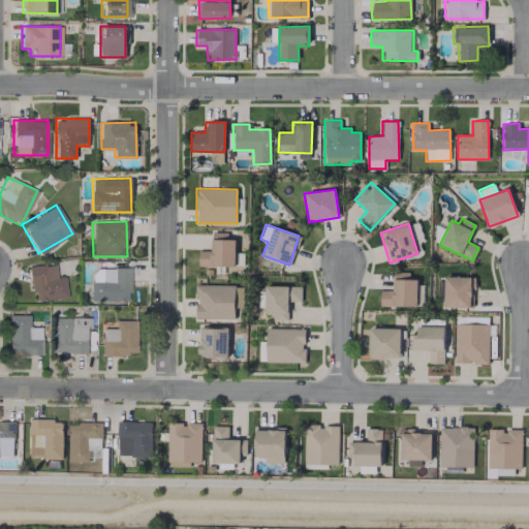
[(236,240),(227,239),(227,234),(212,232),(212,251),(198,251),(197,266),(235,268),(236,240)]
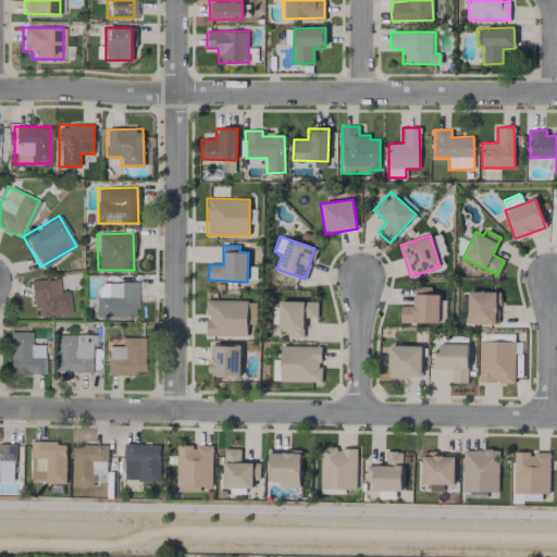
[(70,312),(67,291),(59,292),(57,277),(29,280),(34,317),(70,312)]
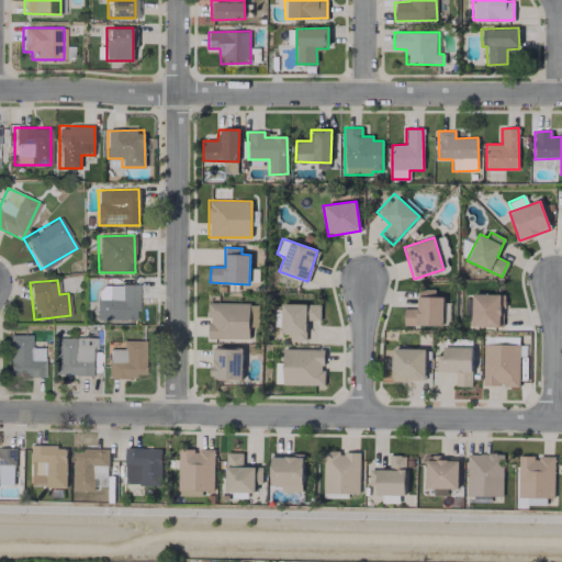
[(136,284),(96,284),(96,319),(136,319),(136,284)]
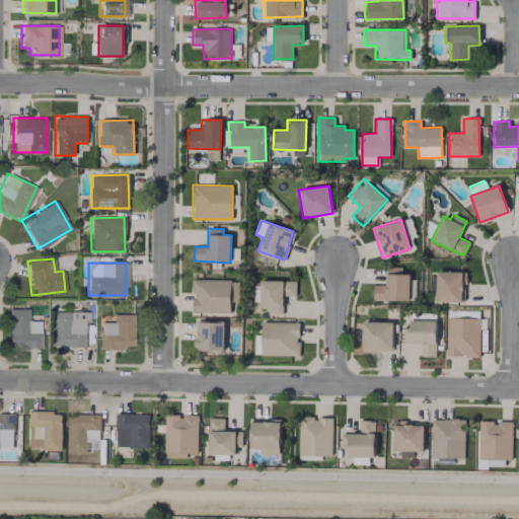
[(373,301),(415,300),(415,277),(401,277),(401,267),(385,268),(386,285),(373,285),(373,301)]
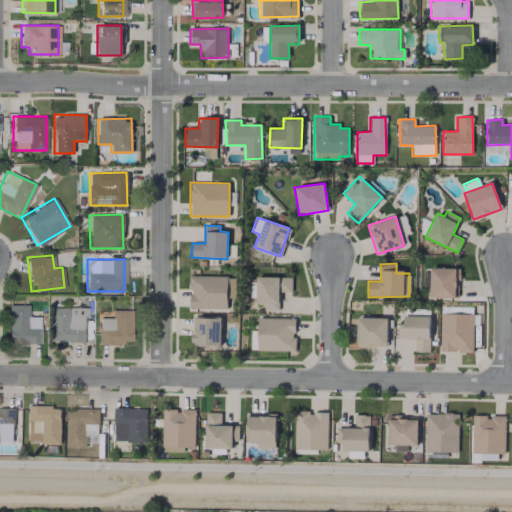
[(457,298),(458,268),(430,268),(429,297),(457,298)]
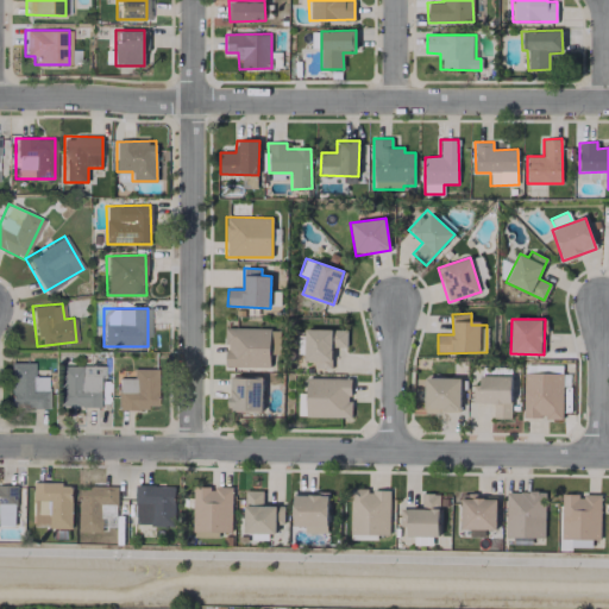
[(225,366),(270,368),(270,355),(280,355),(280,330),(226,327),(225,366)]
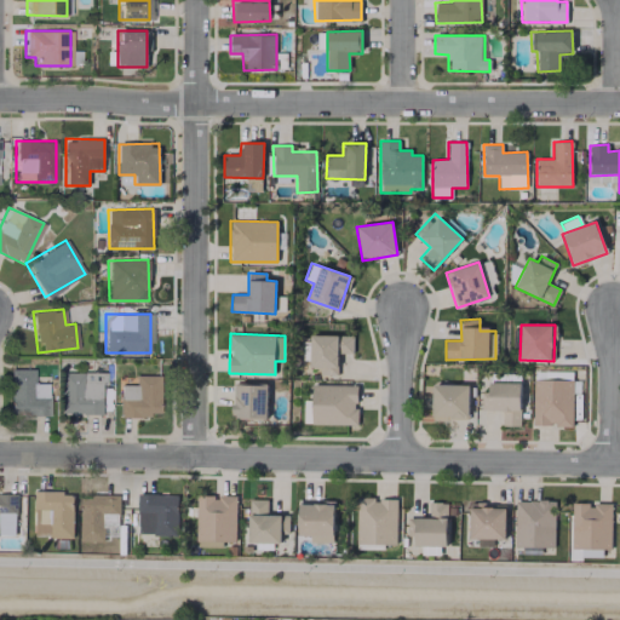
[(352,336),(310,336),(309,373),(337,373),(337,354),(352,354),(352,336)]
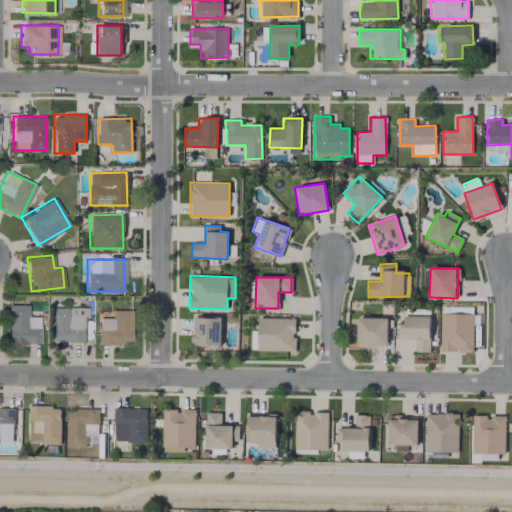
[(40,343),(39,316),(28,316),(27,304),(8,305),(8,343),(40,343)]
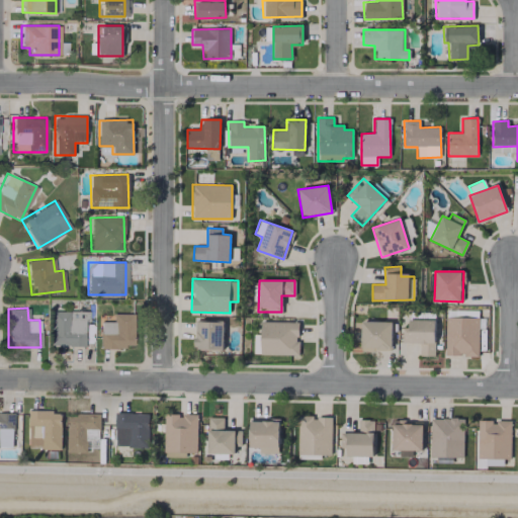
[(87,312),(49,311),(48,345),(83,345),(84,320),(87,321),(87,312)]
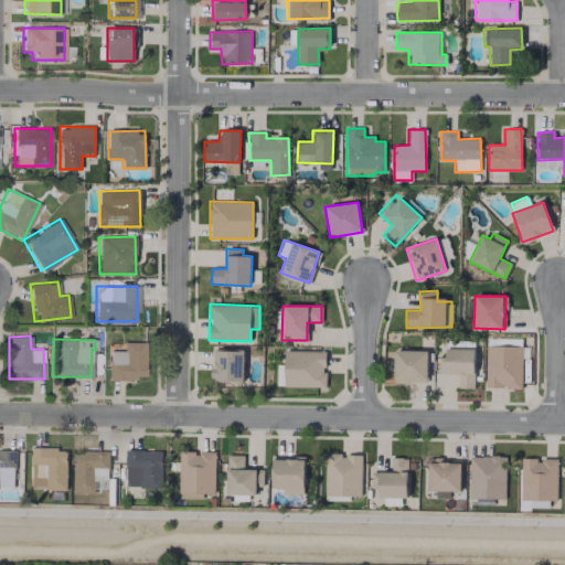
[(145,341),(123,342),(123,350),(108,351),(108,379),(145,379),(145,341)]
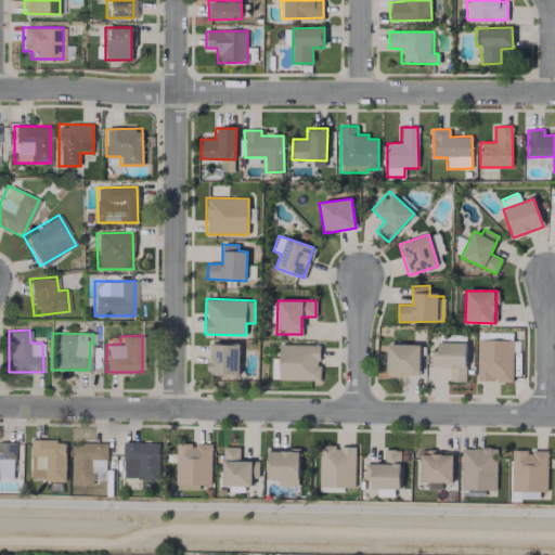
[(513,382),(513,340),(477,339),(476,381),(513,382)]
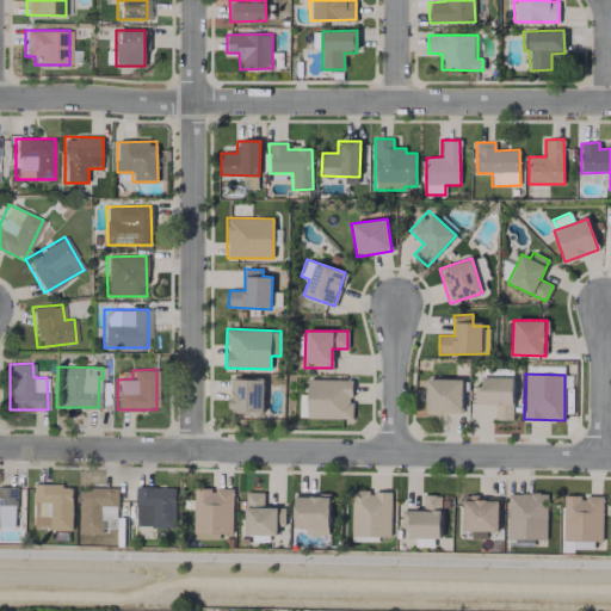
[(513,377),(481,377),(481,387),(474,387),(474,405),(495,405),(494,420),(512,420),(513,377)]
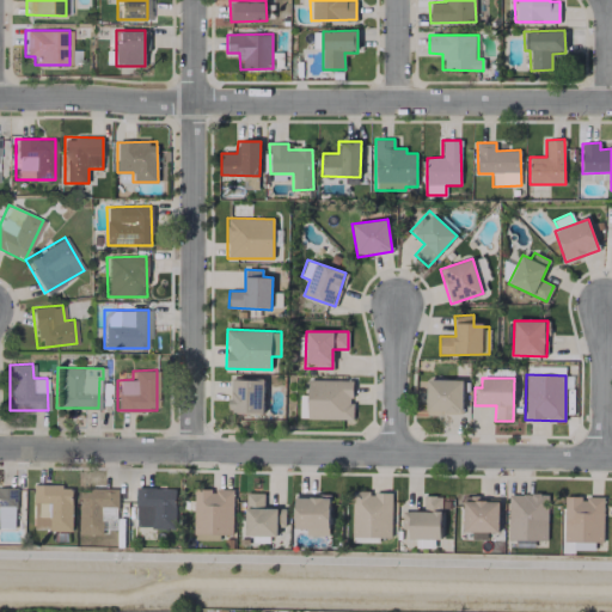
[(264,379),(231,379),(230,412),(263,414),(264,379)]
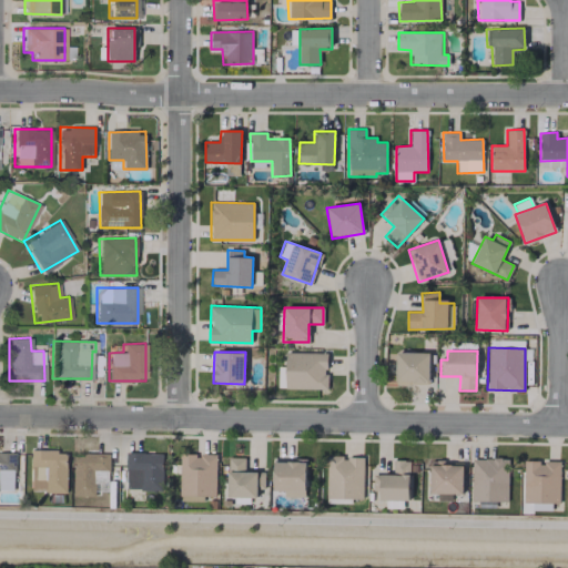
[(285,388),(326,389),(326,353),(286,353),(285,388)]
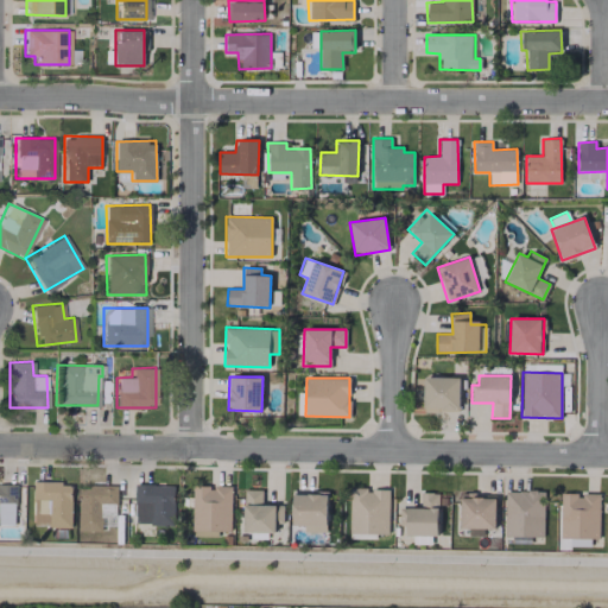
[(458,412),(460,378),(424,378),(423,412),(458,412)]
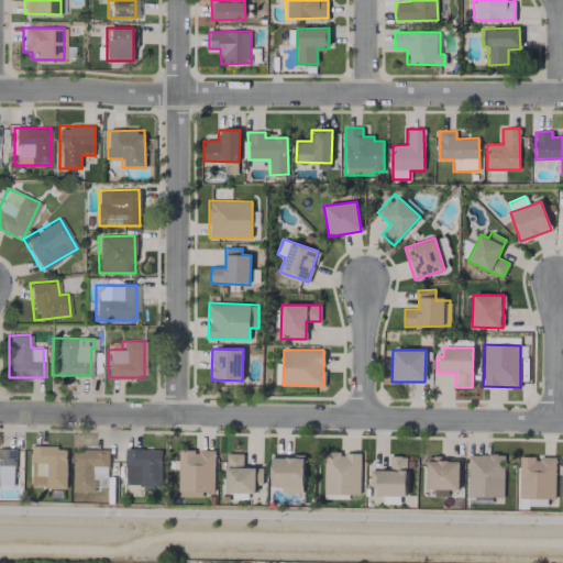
[(31,487),(66,488),(67,448),(32,446),(31,487)]
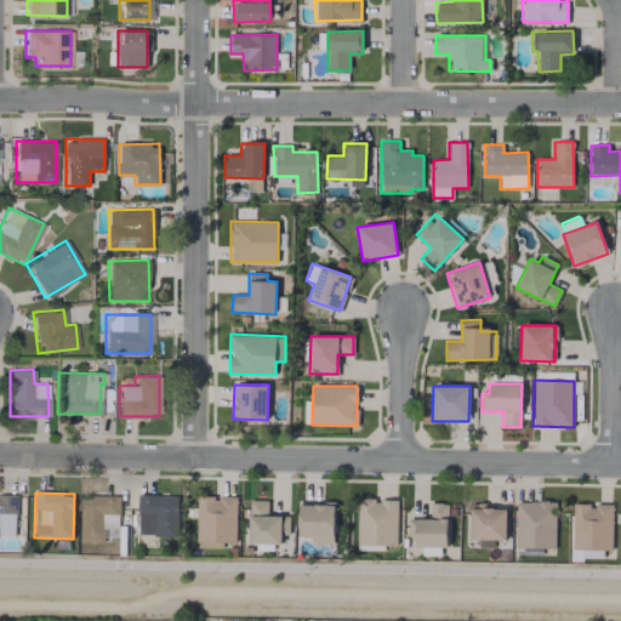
[(0,536),(16,536),(16,496),(0,495),(0,536)]
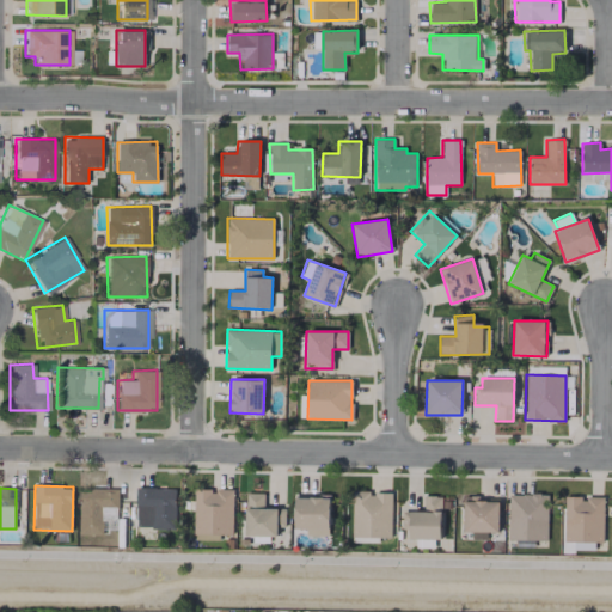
[(175,528),(175,489),(136,488),(136,527),(175,528)]
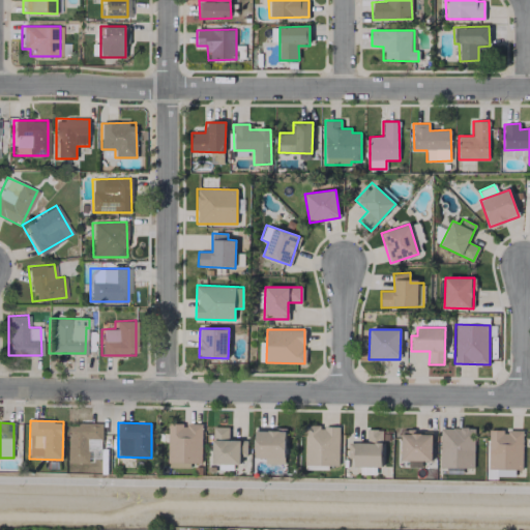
[(89,463),(89,451),(101,451),(102,423),(69,423),(68,463),(89,463)]
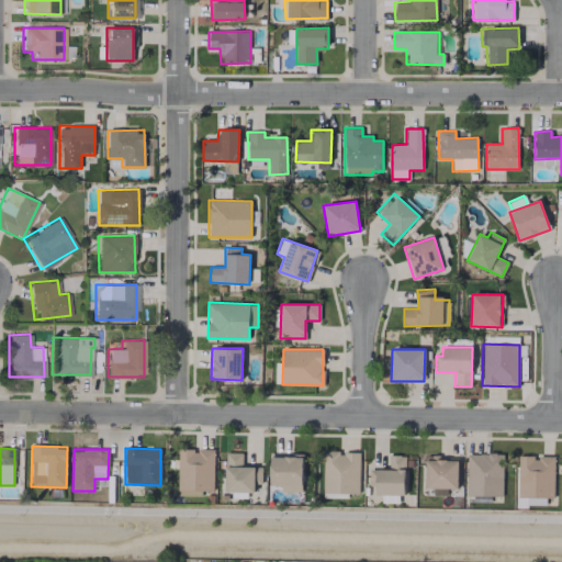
[(213,491),(214,450),(179,449),(178,495),(202,496),(202,491),(213,491)]
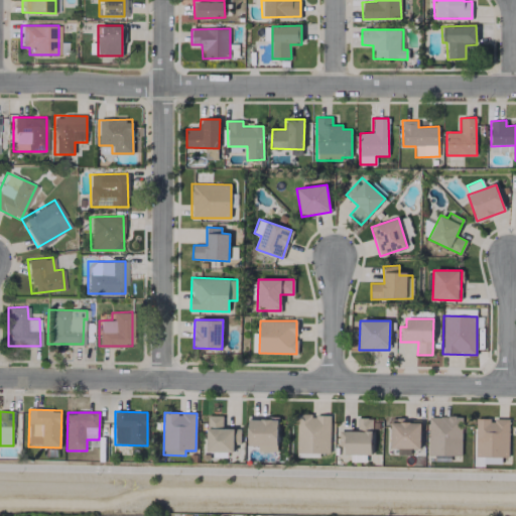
[(330,454),(331,415),(297,414),(296,453),(330,454)]
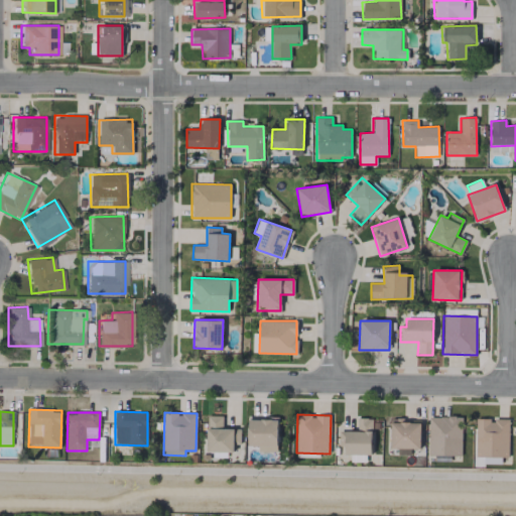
[(208,452),(234,453),(234,444),(240,444),(241,428),(223,428),(223,416),(208,415),(208,452)]
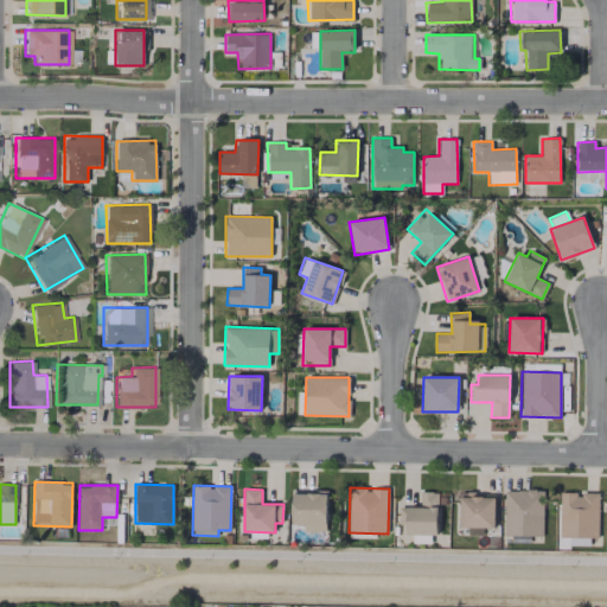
[(503,536),(542,536),(543,490),(504,490),(503,536)]
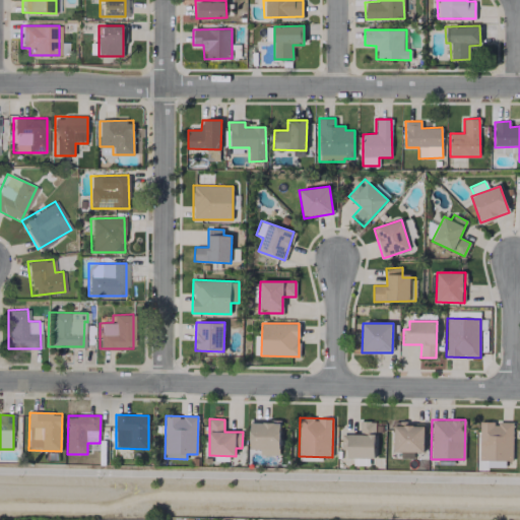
[(260,455),(279,455),(280,421),(251,420),(250,449),(260,449),(260,455)]
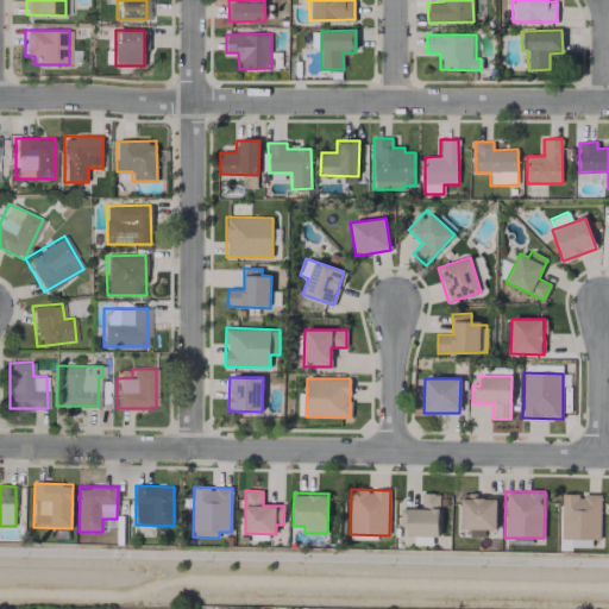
[(421,509),(400,508),(400,526),(407,527),(407,537),(438,538),(439,494),(421,494),(421,509)]
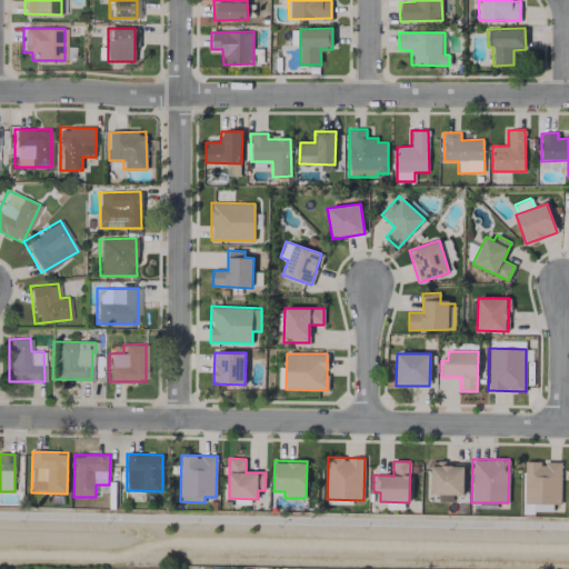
[(560,505),(561,462),(525,462),(525,503),(560,505)]
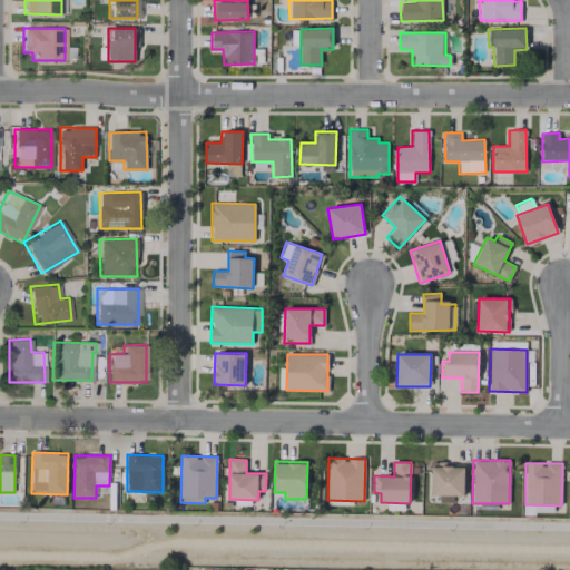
[(464,465),(432,465),(431,494),(464,495),(464,465)]
